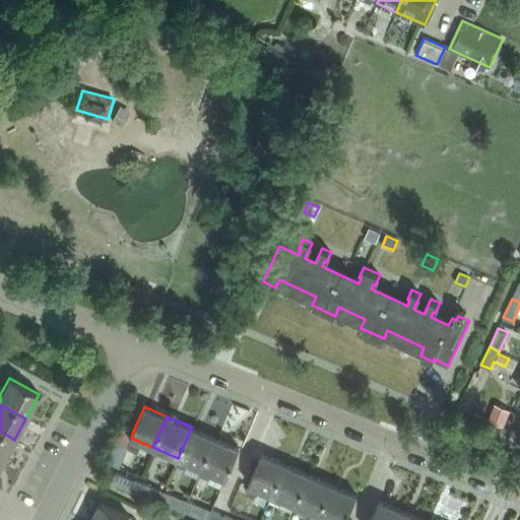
[(124,421),(115,442),(127,447),(131,438),(132,435),(135,427),(124,421)]
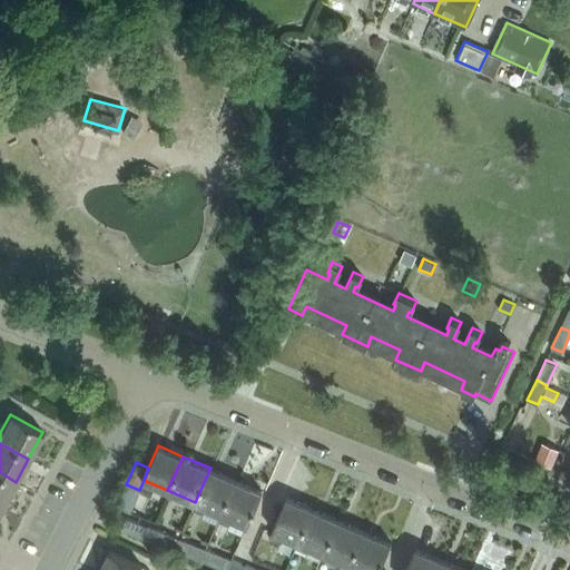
[(220,513),(222,513),(237,480),(210,468),(195,502),(190,511),(199,514),(203,505),(220,513)]
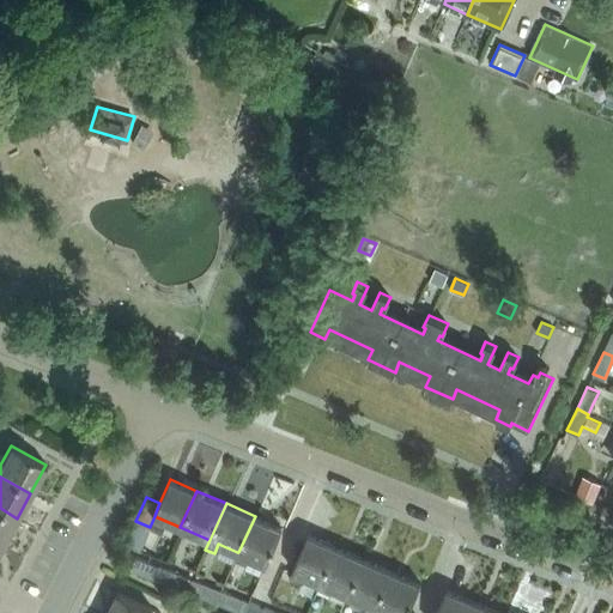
[(0,544),(1,546),(17,519),(0,508),(0,544)]
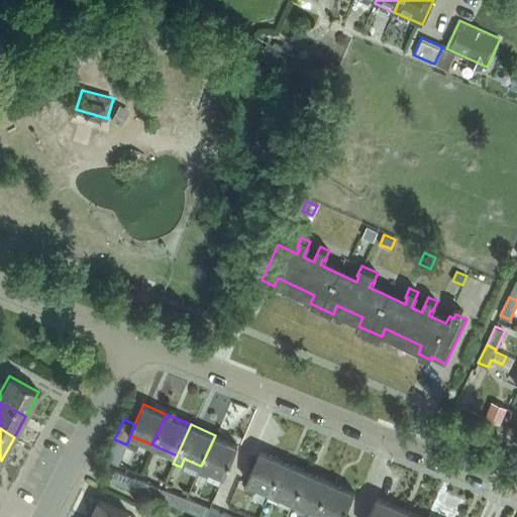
[(238,445),(215,435),(201,466),(200,466),(197,473),(207,477),(210,470),(224,477),(238,445)]
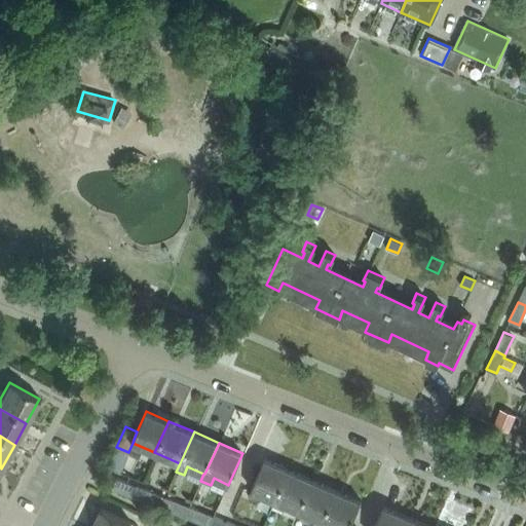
[(261,494),(275,500),(289,468),(265,458),(251,489),(252,490),(248,497),(258,501),(261,494)]
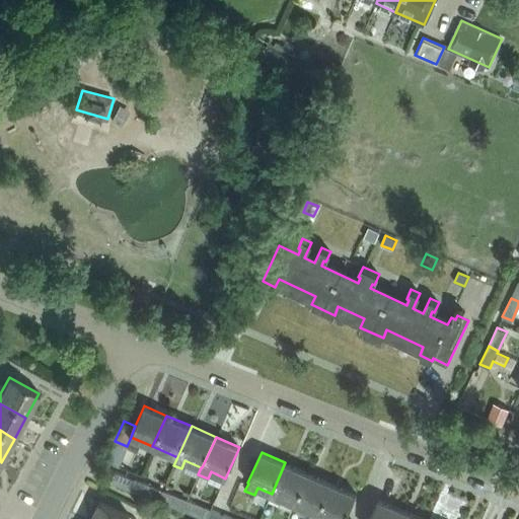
[(285,462),(272,494),(269,500),(278,504),(281,498),(295,504),(308,472),(285,462)]
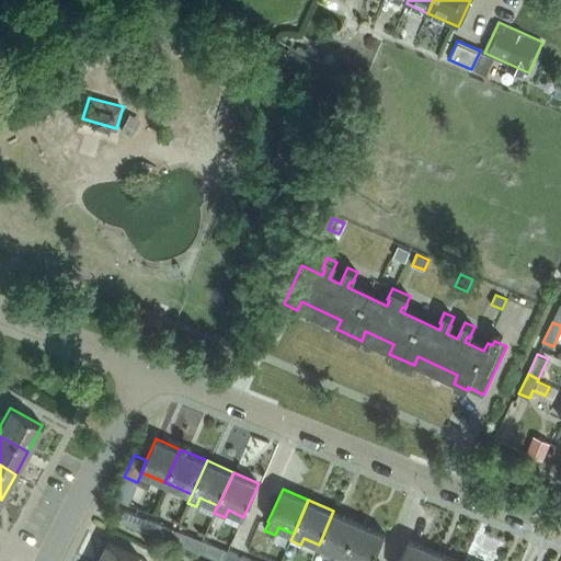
[(150,519),(125,510),(121,521),(146,530),(150,519)]
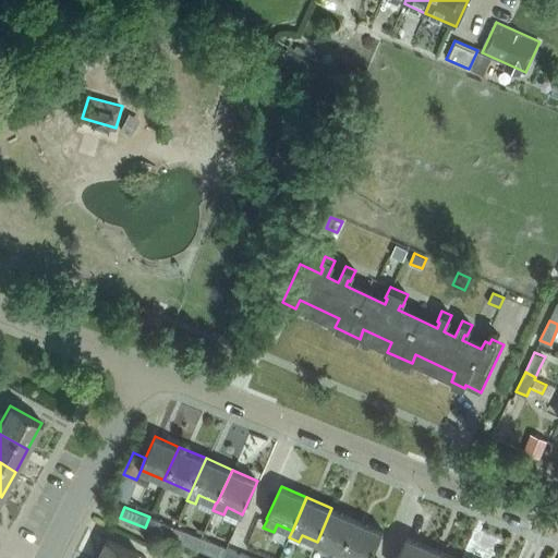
[(358,520),(331,508),(317,542),(342,553),(358,520)]
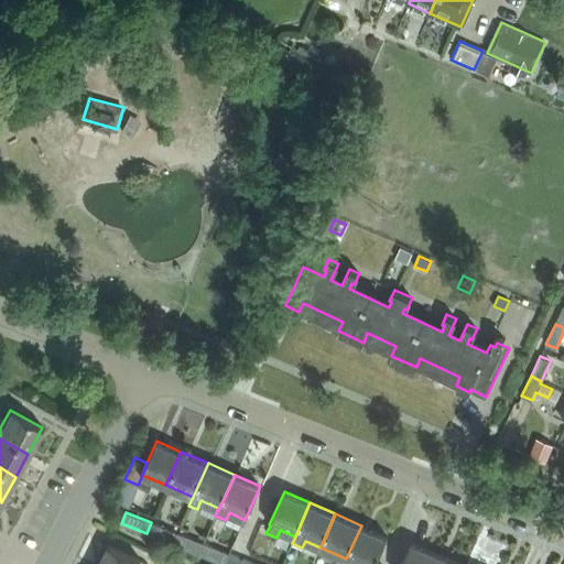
[(177,532),(151,522),(147,533),(173,544),(177,532)]
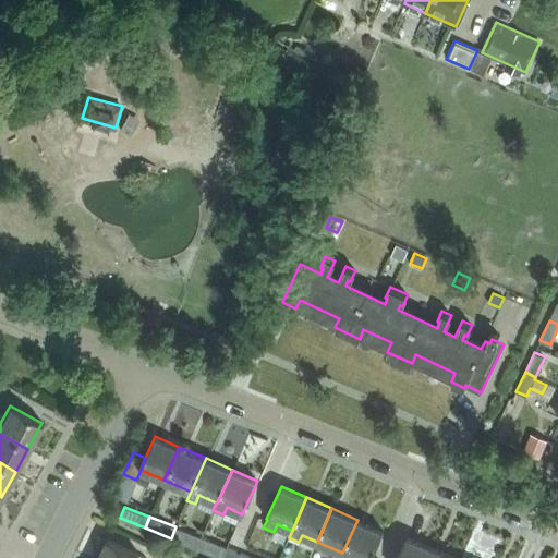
[(371,557),(383,531),(358,520),(342,553),(354,557),(371,557)]
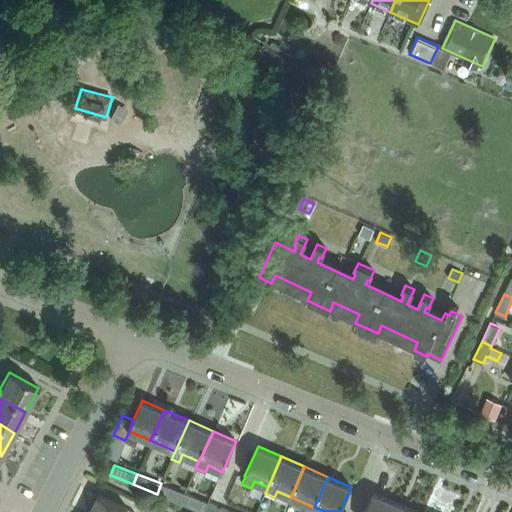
[(186,493),(161,483),(157,494),(182,503),(186,493)]
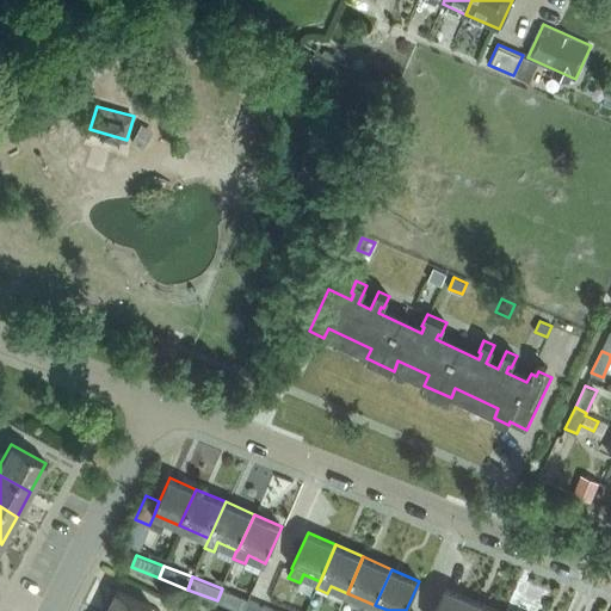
[(464,610),(470,598),(445,587),(434,610),(464,610)]
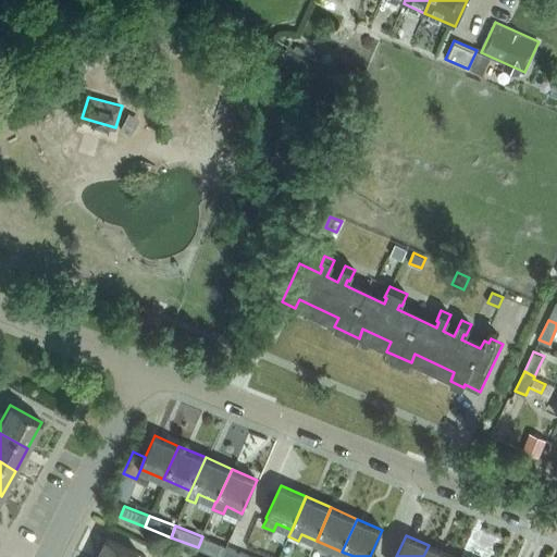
[(198,547),(212,554),(221,556),(222,556),(226,546),(202,536),(198,547)]
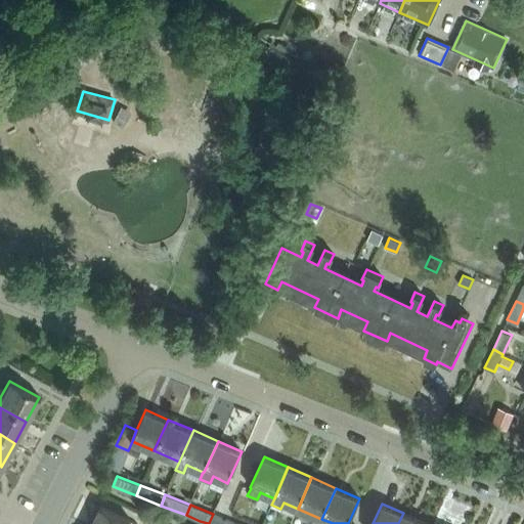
[(100,506),(90,523),(129,523),(131,521),(100,506)]
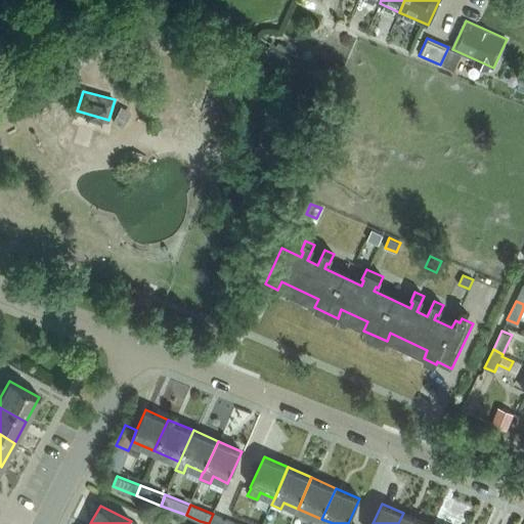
[(428,523),(429,523),(403,513),(398,523),(428,523)]
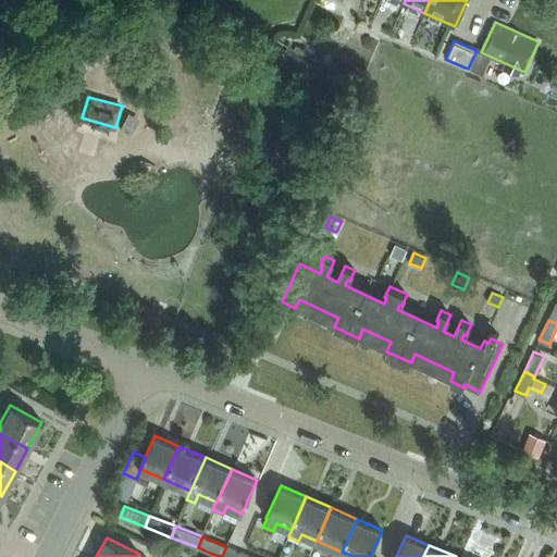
[(226,546),(222,556),(221,556),(212,554),(210,556),(248,556),(249,556),(226,546)]
